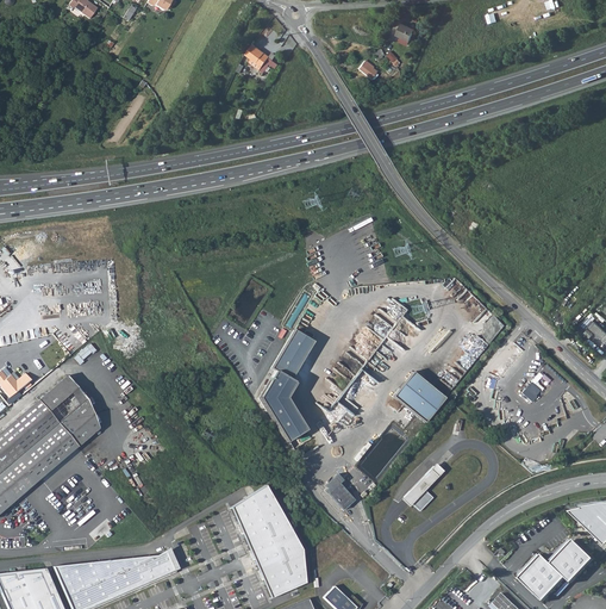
[(77,6),(93,18),(101,7),(91,0),(74,0),(72,4),(76,7),(77,6)]
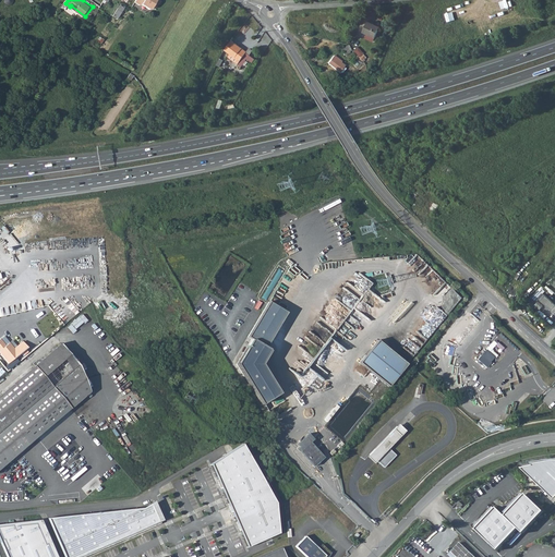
[(139,0),(137,2),(144,5),(146,4),(153,9),(155,9),(157,5),(159,7),(160,4),(163,3),(165,1),(163,0),(139,0)]
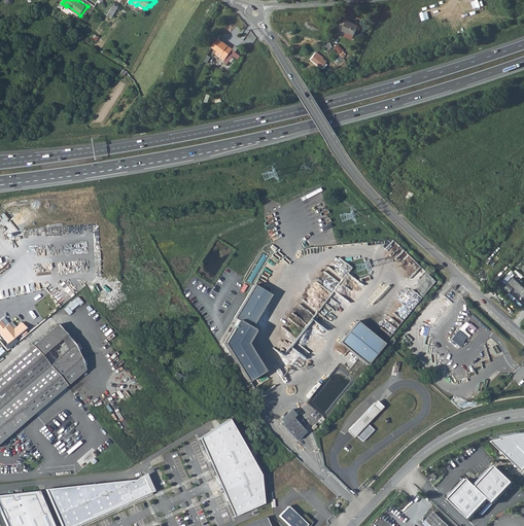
[(109,15),(114,19),(119,10),(114,7),(109,15)]
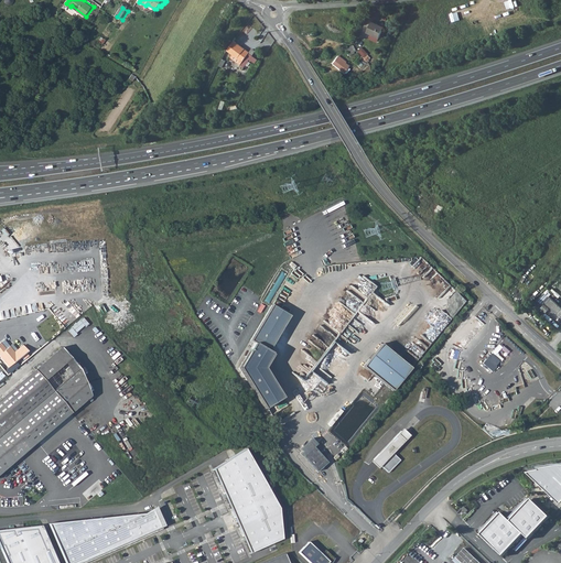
[(385,32),(388,25),(377,20),(374,26),(385,32)]
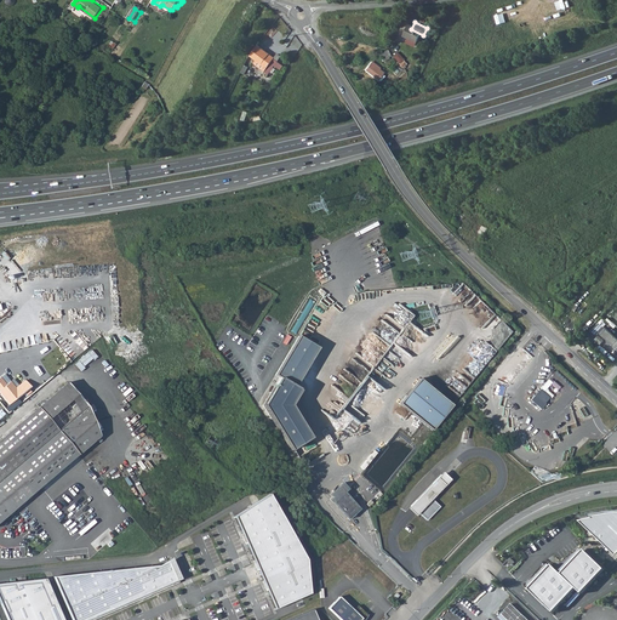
[(396,38),(392,47),(399,51),(404,40),(400,39),(396,38)]
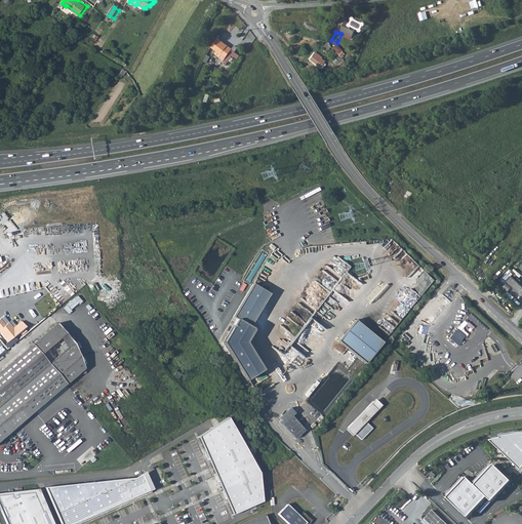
[(243,53),(239,50),(242,46),(238,44),(235,47),(227,42),(222,38),(215,47),(219,50),(218,52),(219,53),(228,58),(228,59),(229,61),(231,62),(237,53),(241,56),(243,53)]
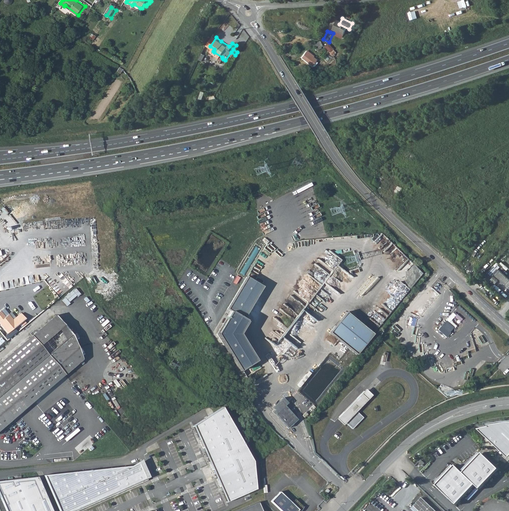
[(332,51),(336,47),(330,41),(326,45),(332,51)]
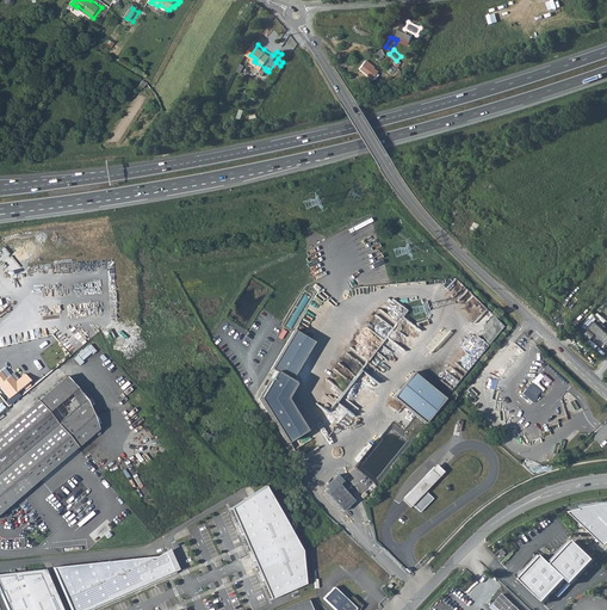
[(370,59),(363,68),(375,78),(376,75),(379,78),(382,72),(379,71),(382,68),(379,67),(379,66),(370,59)]
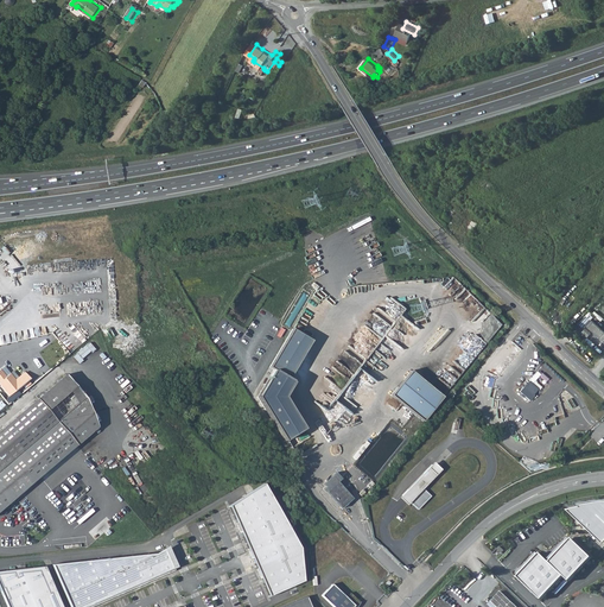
[(463,207),(457,203),(450,213),(455,219),(463,207)]
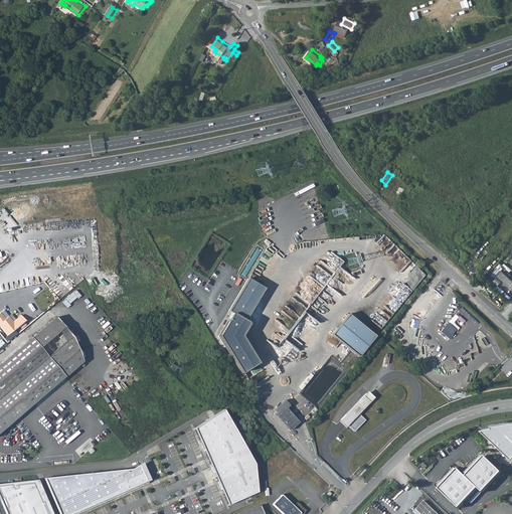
[(396,177),(393,181),(388,188),(393,191),(400,180),(396,177)]
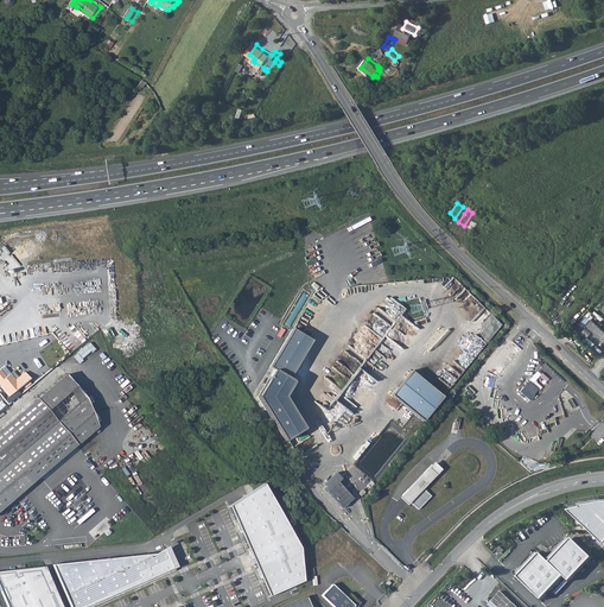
[(474,233),(482,221),(476,217),(468,229),(474,233)]
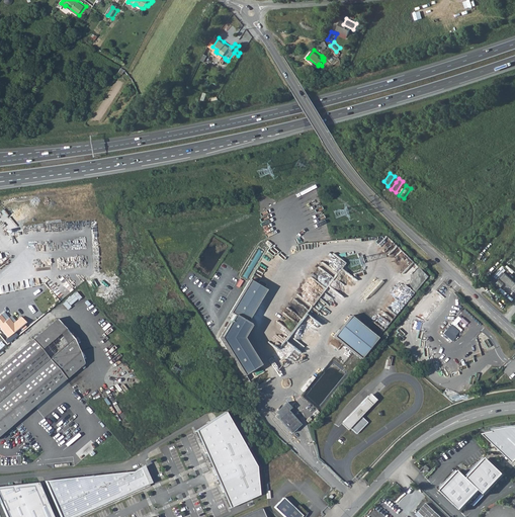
[(0,224),(11,216),(5,207),(0,211),(0,224)]
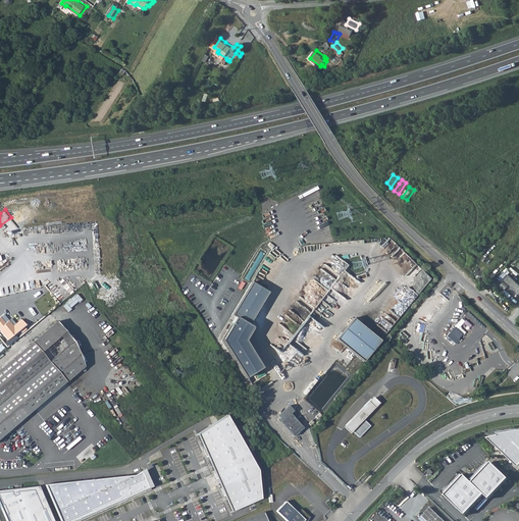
[(508,278),(518,289),(518,279),(512,274),(508,278)]
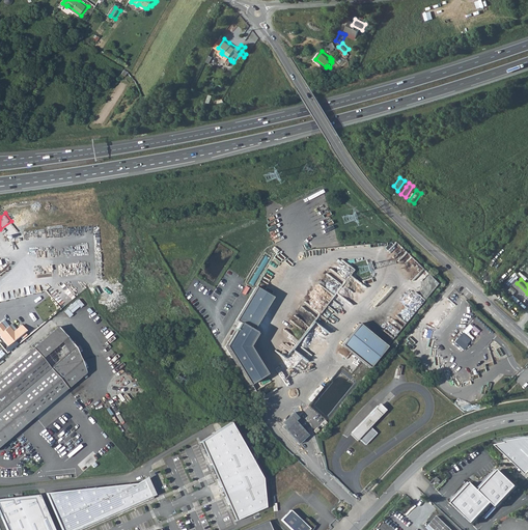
[(244,324),(254,330),(275,297),(258,286),(238,319),(244,324)]
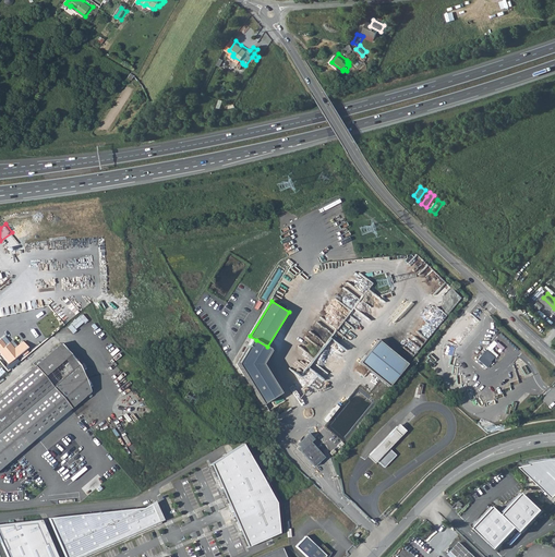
[(76,330),(91,318),(86,313),(72,325),(76,330)]
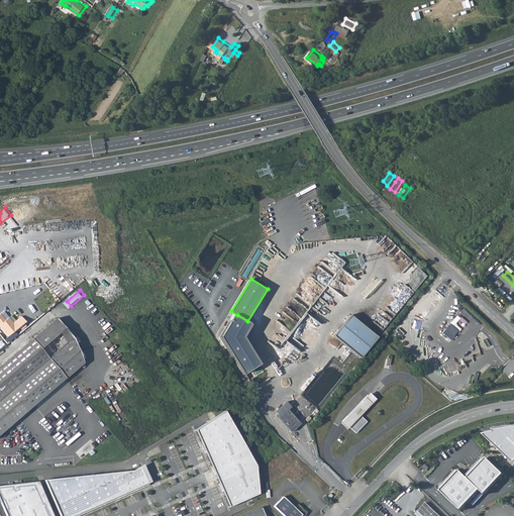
[(56,313),(53,316),(56,321),(0,368),(0,433),(69,376),(65,365),(86,358),(71,341),(76,336),(74,335),(66,325),(64,322),(57,314),(56,313)]
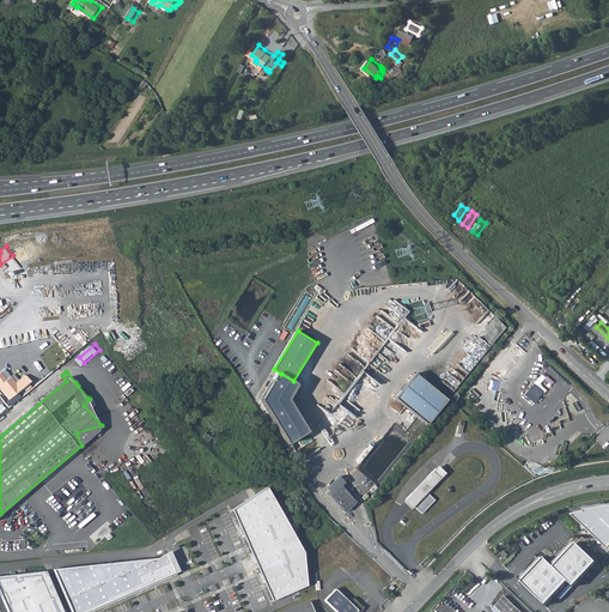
[(5,371),(0,374),(0,380),(14,398),(35,381),(30,374),(20,382),(16,375),(11,379),(5,371)]
